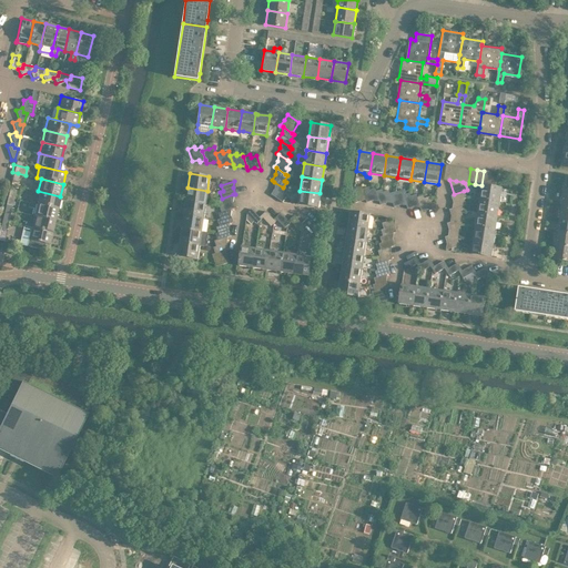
[(274,182),(273,189),(270,194),(281,201),(284,195),(282,194),(285,190),(283,188),(274,182)]
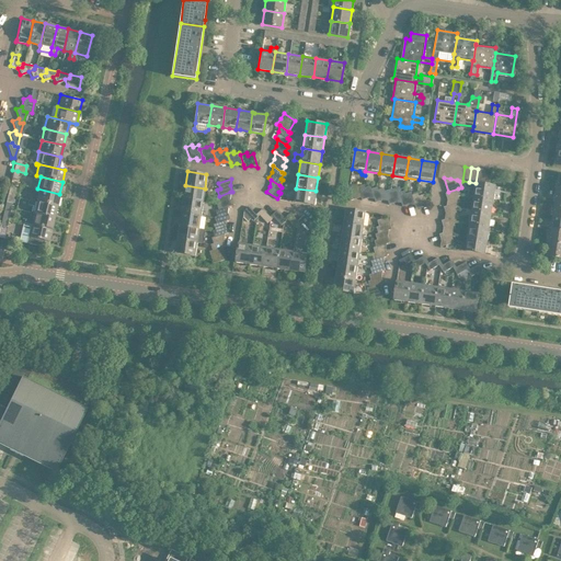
[(350,185),(345,186),(348,199),(354,198),(361,196),(357,185),(356,183),(350,185)]
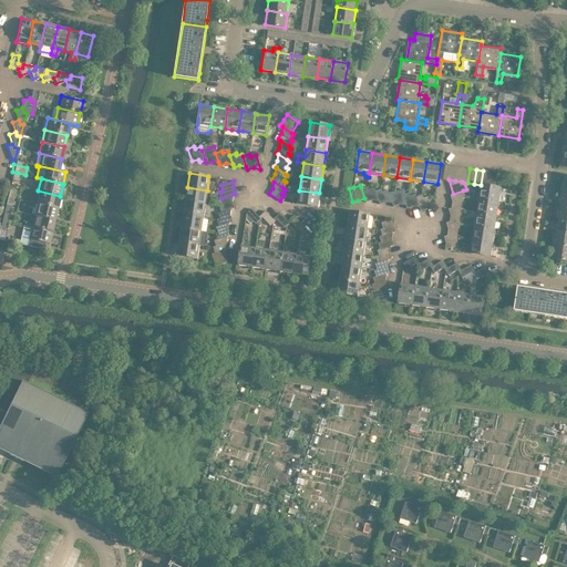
[(478,198),(498,202),(501,188),(493,187),(487,186),(481,185),(478,198)]
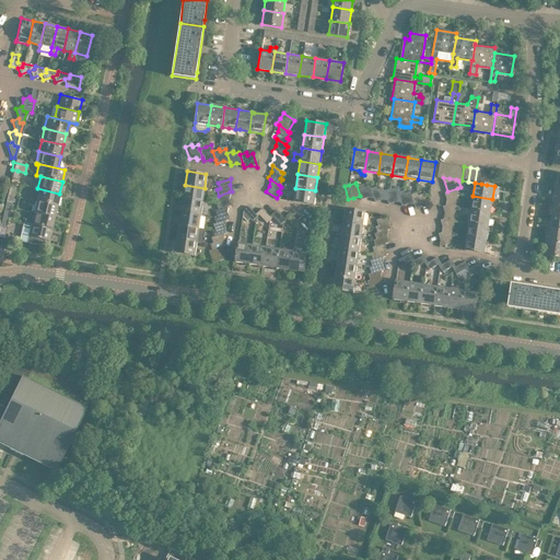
[(373,198),(370,187),(369,185),(363,186),(363,184),(357,185),(360,196),(360,199),(366,197),(373,198)]
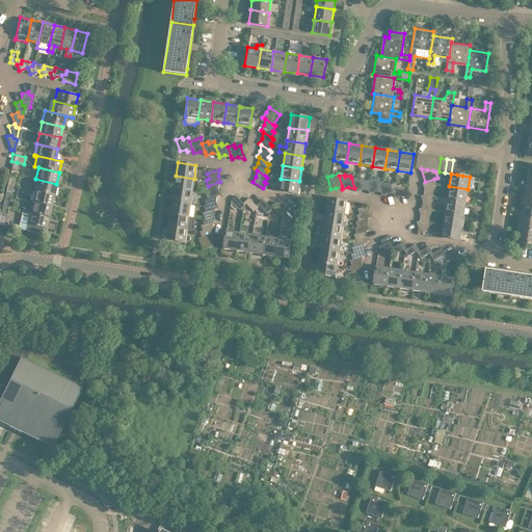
[(174,188),(192,191),(194,179),(176,176),(174,188)]
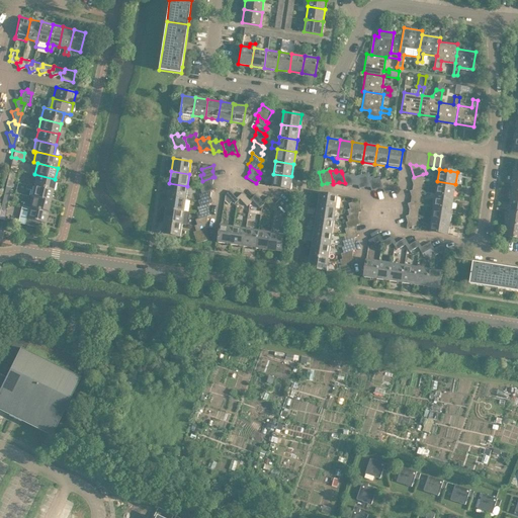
[(355,175),(354,173),(348,174),(348,172),(342,173),(345,183),(346,185),(351,184),(357,185),(355,175)]
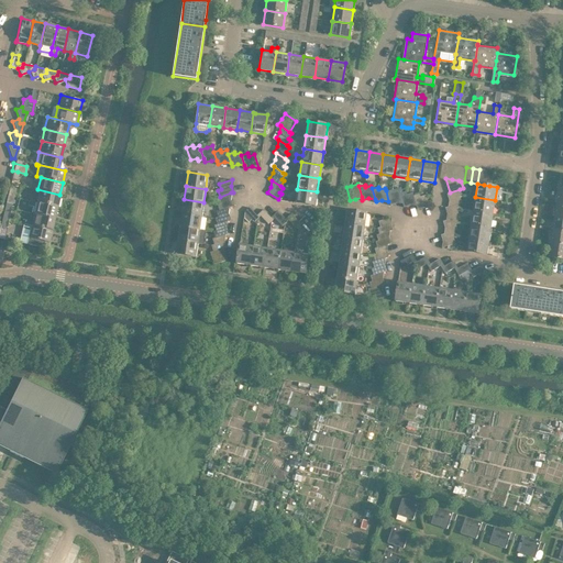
[(35,201),(57,206),(59,195),(37,189),(35,201)]
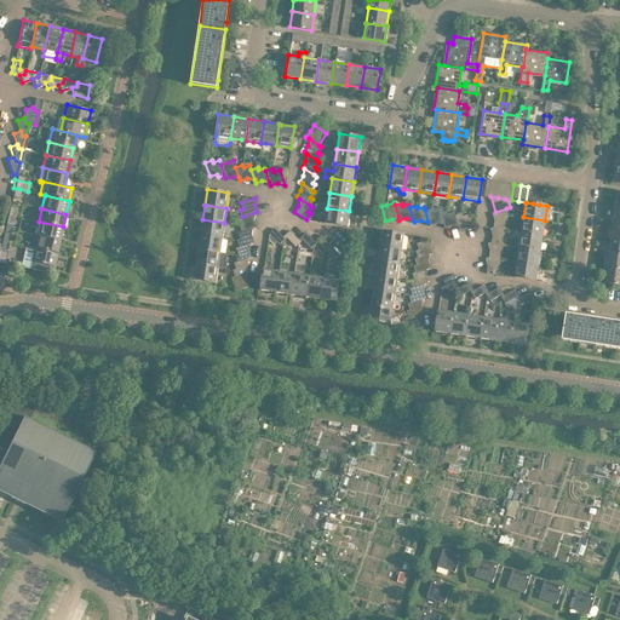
[(327,208),(325,223),(346,227),(349,211),(327,208)]
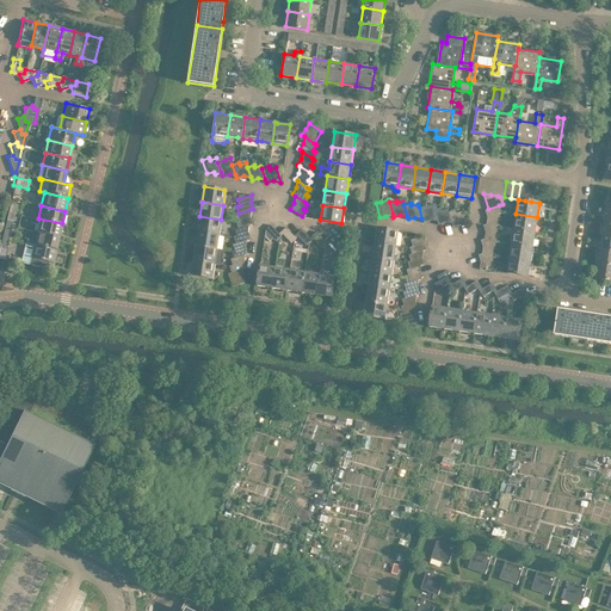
[(425,205),(419,207),(421,218),(423,222),(430,220),(437,221),(433,209),(432,207),(426,208),(425,205)]
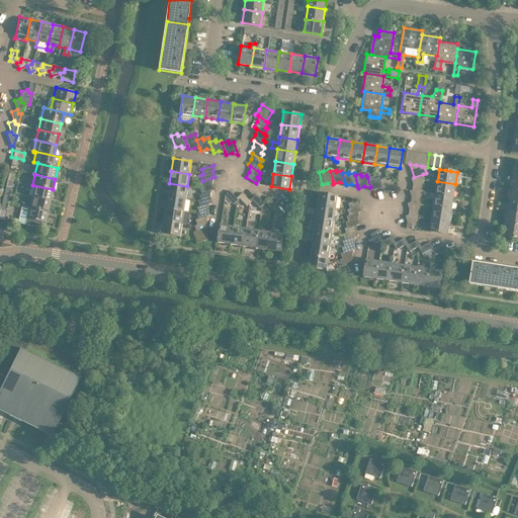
[(411,178),(413,184),(412,189),(421,187),(424,186),(423,181),(425,180),(423,174),(414,177),(411,178)]
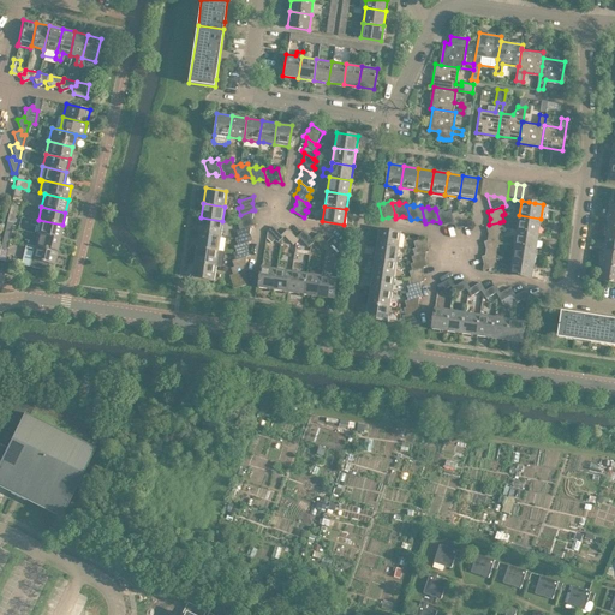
[(436,210),(440,222),(440,225),(447,224),(454,225),(451,213),(451,210),(443,212),(443,209),(436,210)]
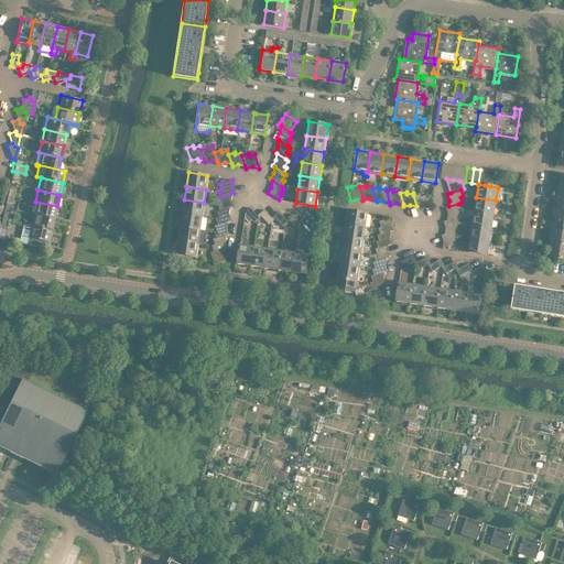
[(218,197),(219,203),(217,204),(219,210),(229,207),(232,206),(230,199),(231,193),(220,197),(218,197)]
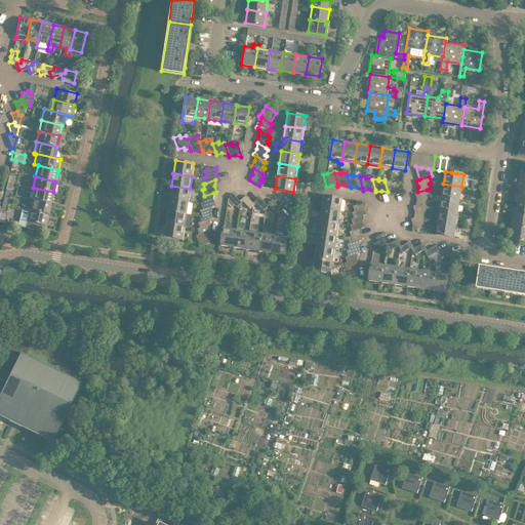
[(394,193),(401,194),(397,180),(392,183),(391,180),(385,182),(388,192),(388,194),(394,193)]
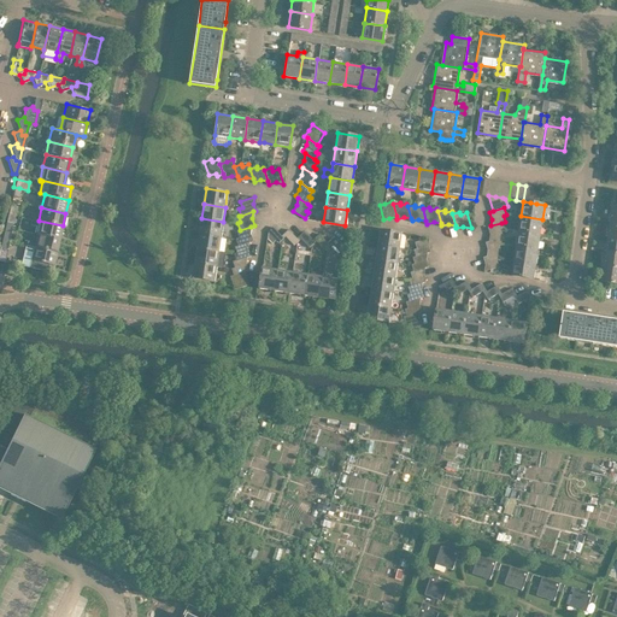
[(518,230),(540,234),(542,219),(521,216),(518,230)]
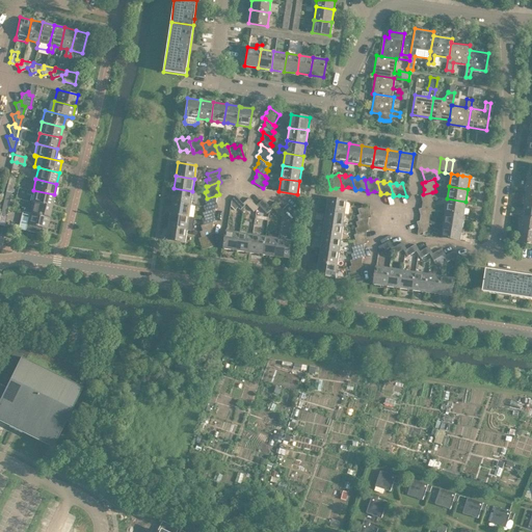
[(171,202),(190,204),(192,191),(174,188),(171,202)]
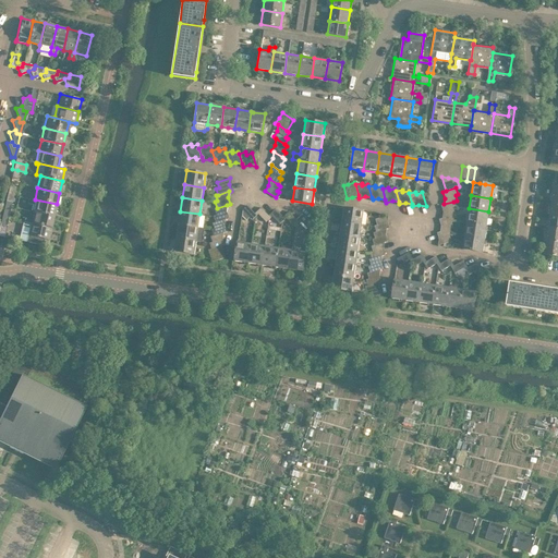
[(32,210),(53,216),(57,204),(35,199),(32,210)]
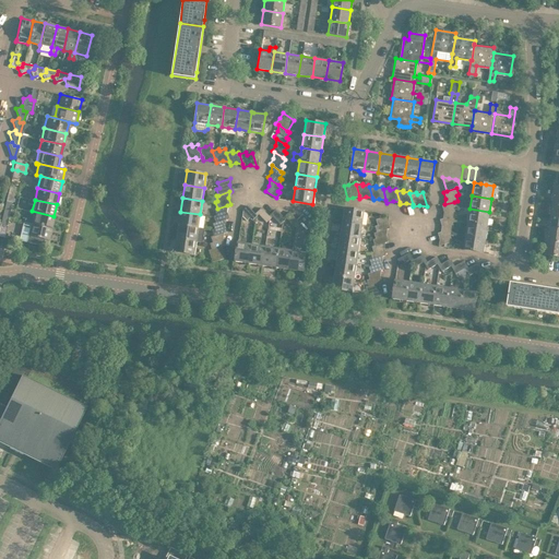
[(442,218),(452,215),(455,214),(453,209),(456,207),(454,202),(444,204),(441,205),(443,212),(442,218)]
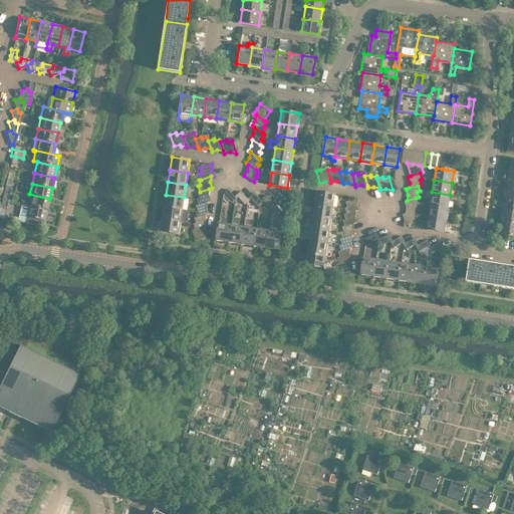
[(196,199),(198,204),(207,201),(210,200),(208,195),(209,189),(200,192),(197,193),(198,198),(196,199)]
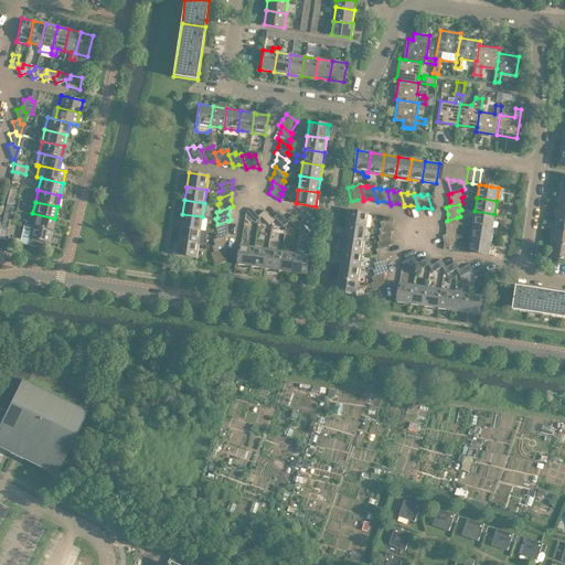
[(254,222),(258,217),(249,208),(244,212),(254,222)]
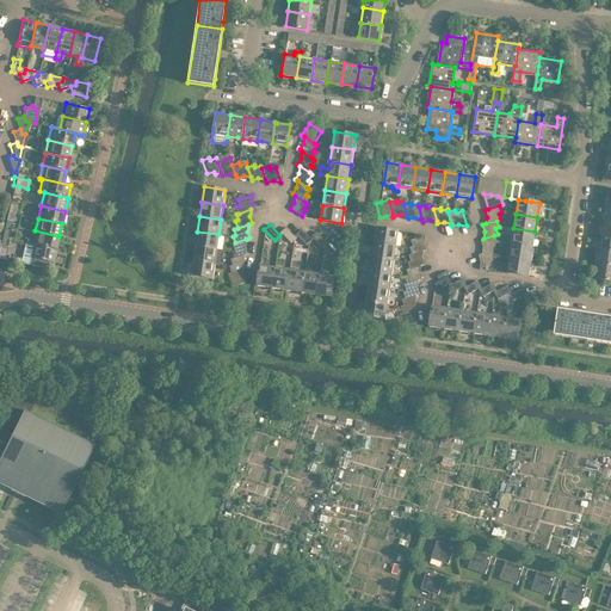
[(285,227),(279,232),(290,242),(292,240),(295,238),(285,227)]
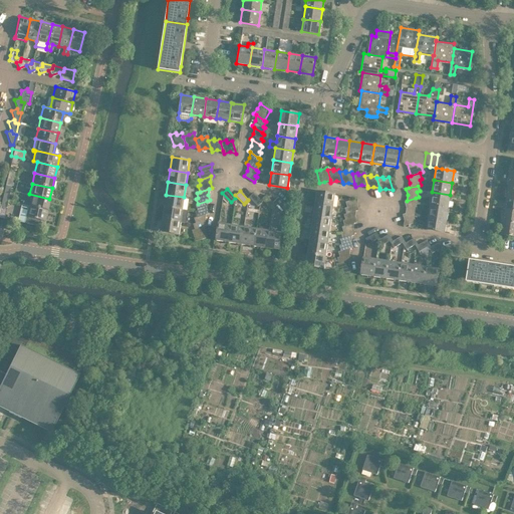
[(315,204),(332,207),(334,194),(316,191),(315,204)]
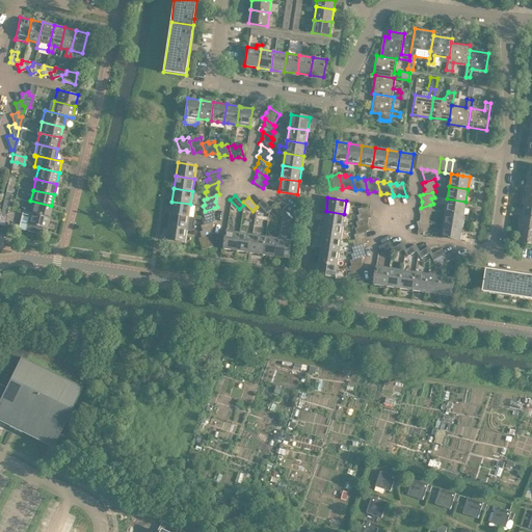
[(270,209),(261,198),(257,204),(266,213),(270,209)]
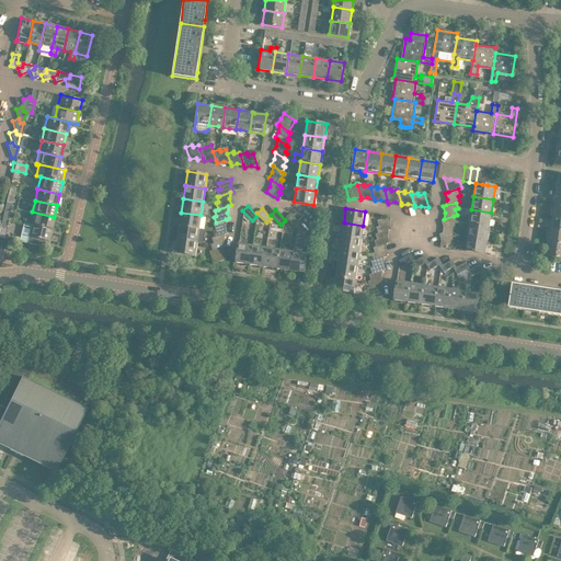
[(469,224),(489,226),(491,213),(471,209),(469,224)]
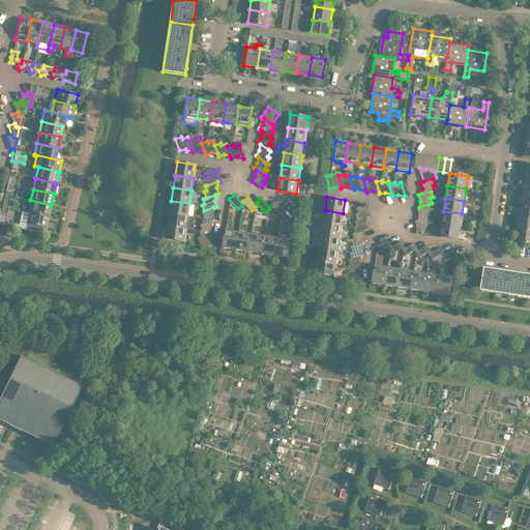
[(28,211),(48,216),(51,205),(30,200),(28,211)]
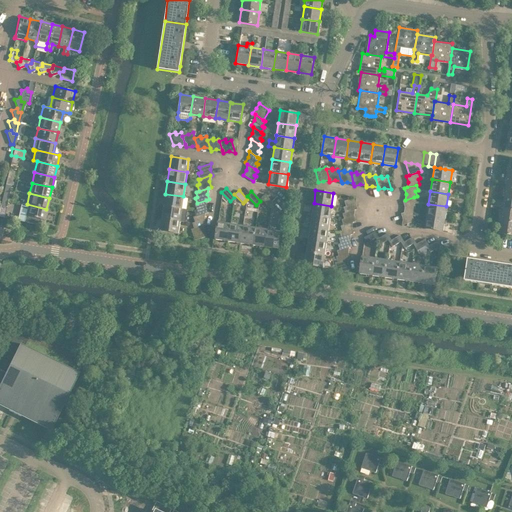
[(264,193),(259,198),(268,207),(273,203),(264,193)]
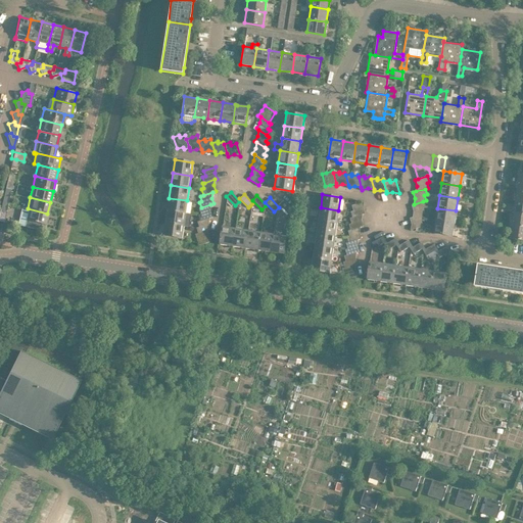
[(167,210),(185,212),(187,200),(169,198),(167,210)]
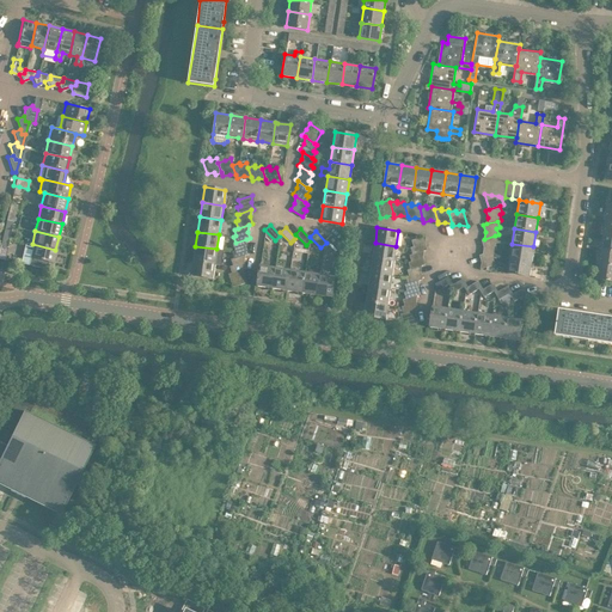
[(331,234),(325,239),(336,250),(341,244),(331,234)]
